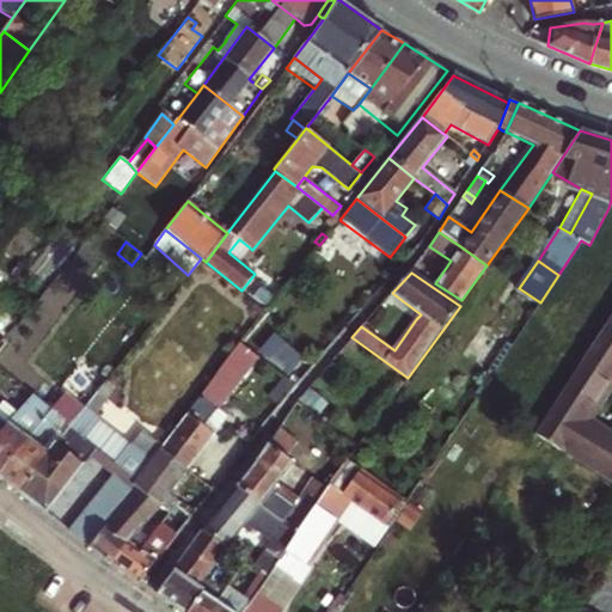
[(421,314),(392,293),(386,299),(416,319),(421,314)]
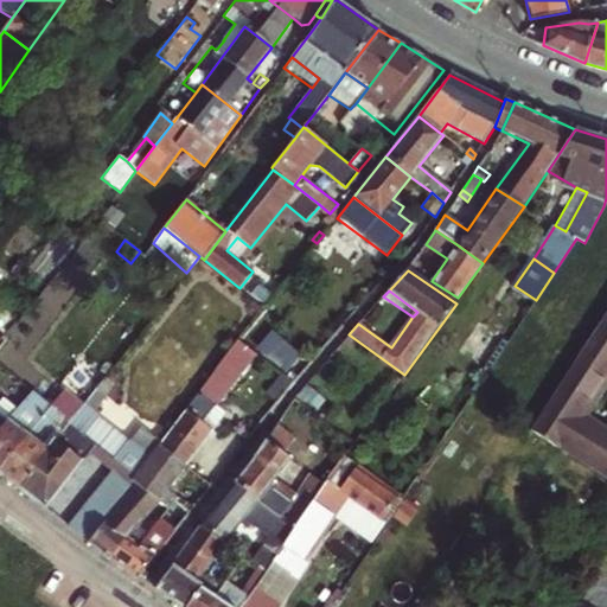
[(606,312),(530,430),(606,478),(606,434),(577,416),(606,369),(606,312)]
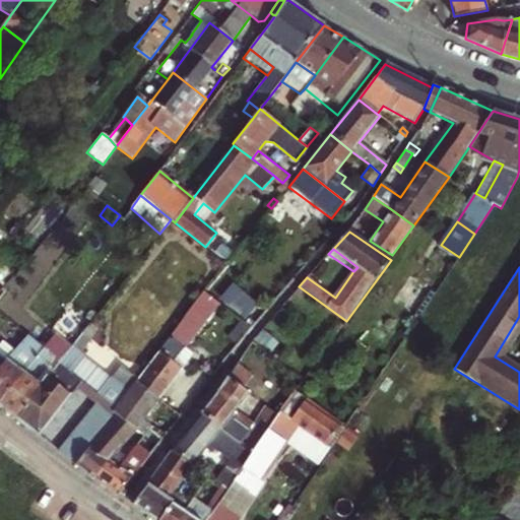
[(13,280),(0,269),(0,282),(7,288),(13,280)]
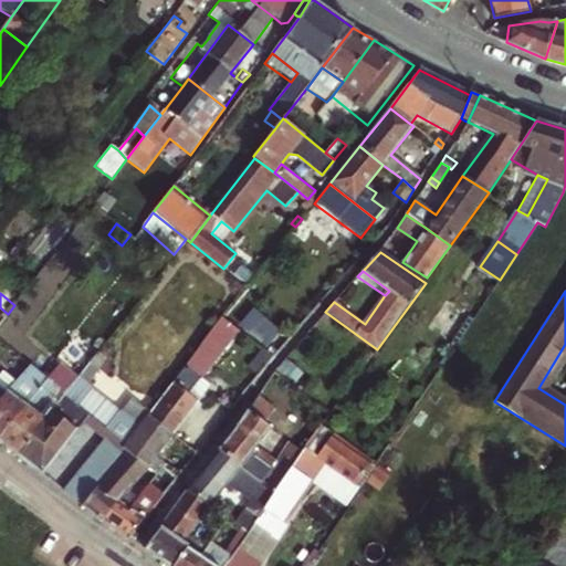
[(239,331),(223,317),(150,412),(147,417),(173,436),(198,402),(189,395),(200,380),(239,331)]
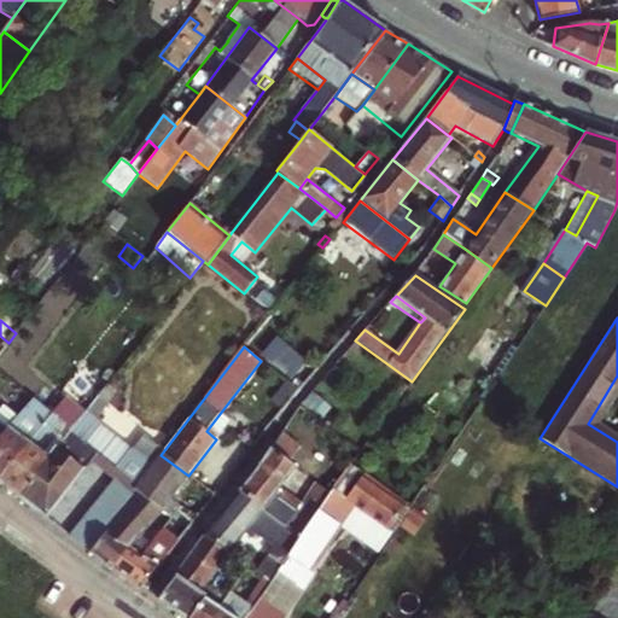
[(112,390),(106,385),(98,396),(104,401),(112,390)]
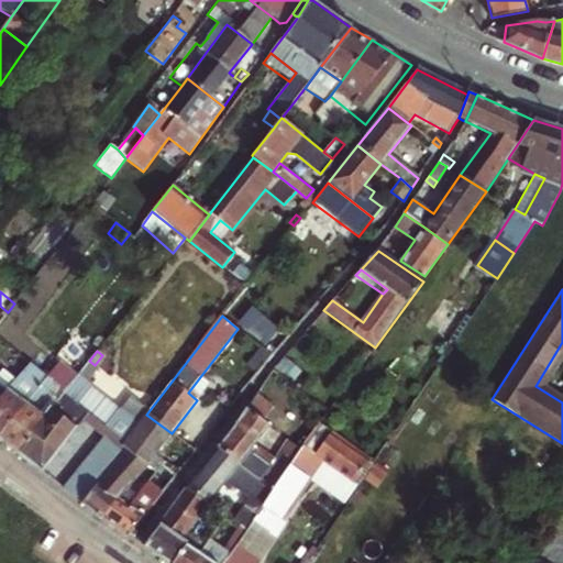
[(88,422),(101,433),(120,409),(86,383),(98,367),(95,365),(89,361),(64,392),(31,435),(17,454),(41,473),(56,453),(88,414),(92,418),(88,422)]
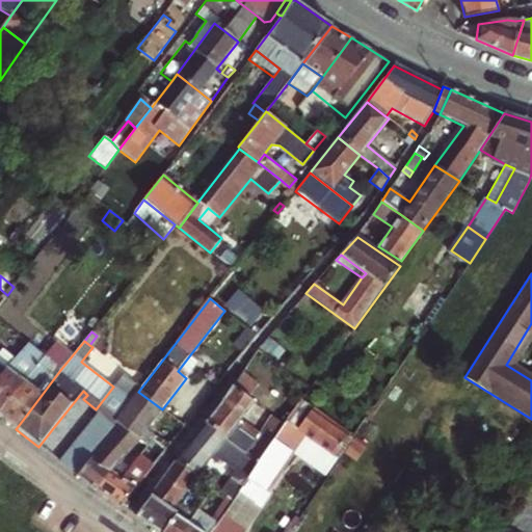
[(0,353),(0,410),(45,356),(28,343),(15,358),(3,350),(0,353)]
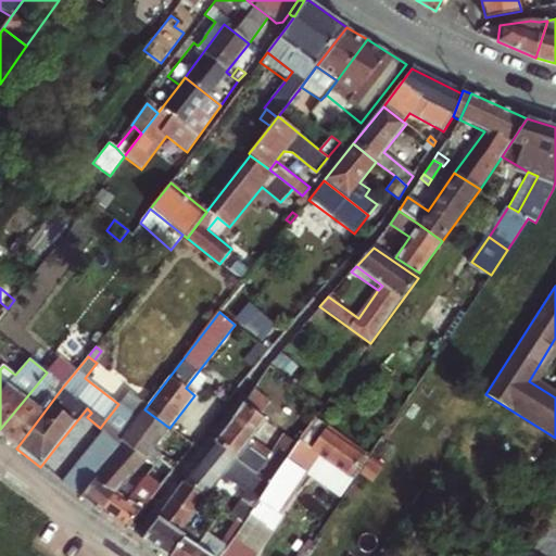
[(47,373),(0,429),(0,436),(16,449),(30,430),(63,387),(47,373)]
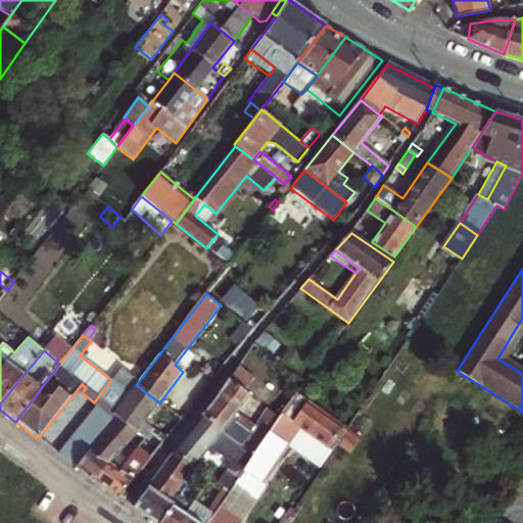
[(194,358),(185,351),(175,365),(183,372),(194,358)]
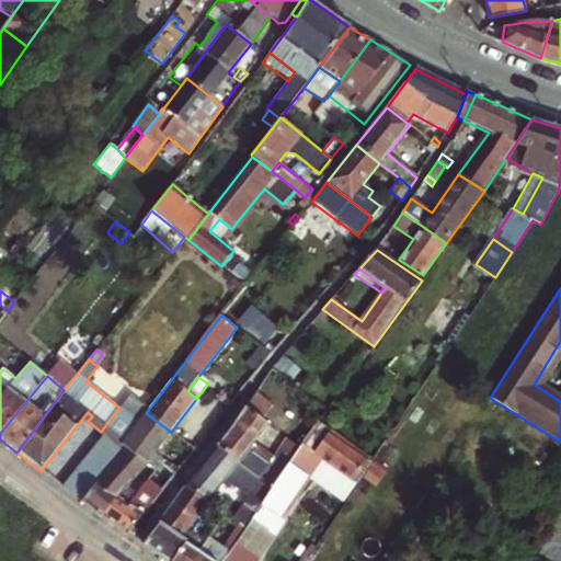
[(245,408),(231,426),(216,447),(274,487),(300,447),(287,438),(273,458),(254,444),(268,425),(261,420),(272,407),(255,392),(245,408)]
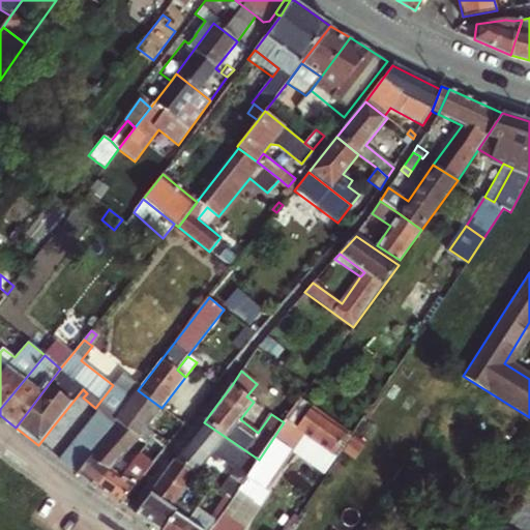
[(123,373),(114,385),(131,399),(138,390),(141,386),(123,373)]
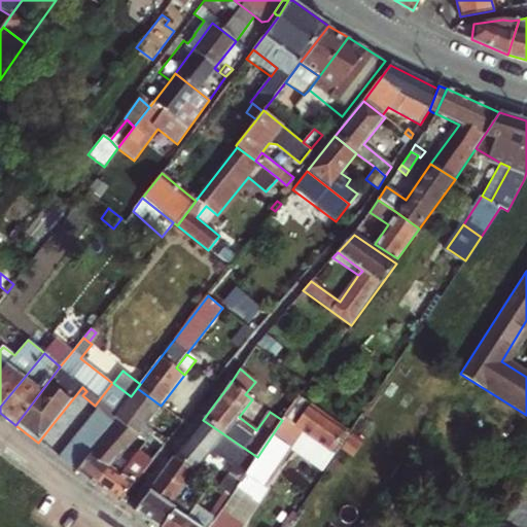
[(99,409),(59,458),(76,470),(118,421),(114,417),(125,403),(131,396),(113,383),(112,383),(95,406),(99,409)]
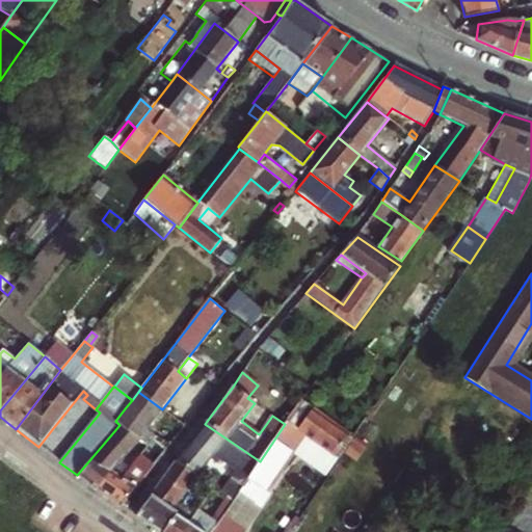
[(162,409),(138,392),(132,400),(126,407),(115,421),(120,425),(138,440),(147,429),(162,409)]
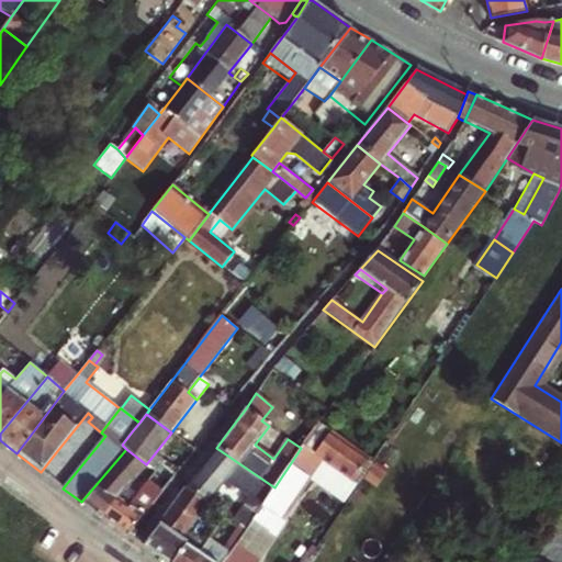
[(274,487),(257,514),(245,531),(224,561),(254,561),(310,480),(344,503),(357,484),(353,482),(371,459),(318,422),(301,448),(274,487)]
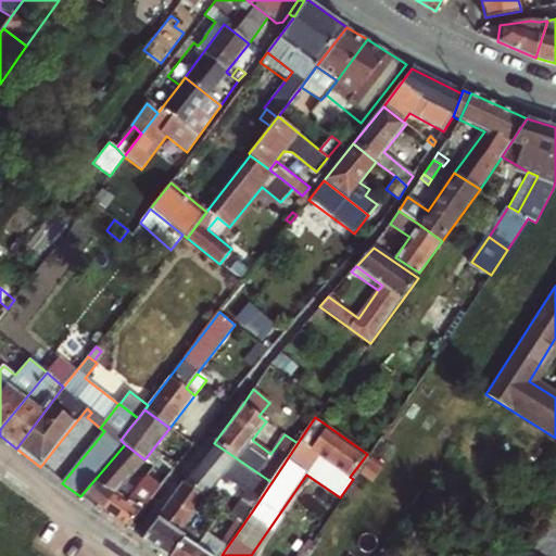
[(241,500),(254,508),(272,482),(214,443),(180,483),(203,498),(223,472),(247,492),(241,500)]
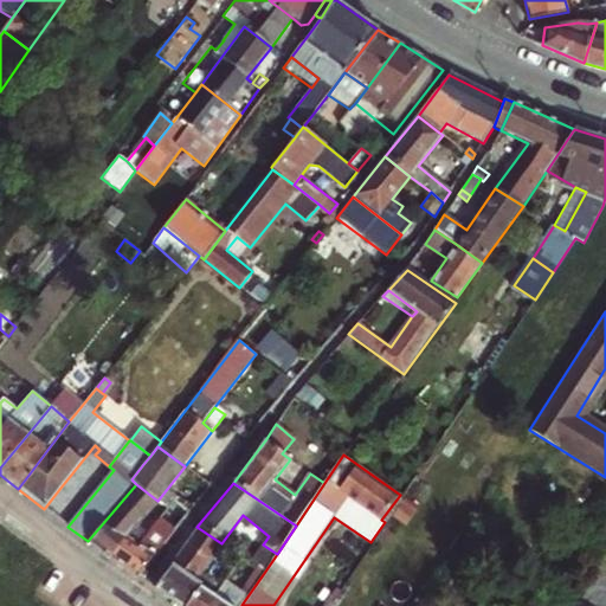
[(158,501),(136,484),(88,541),(110,558),(146,515),(158,501)]
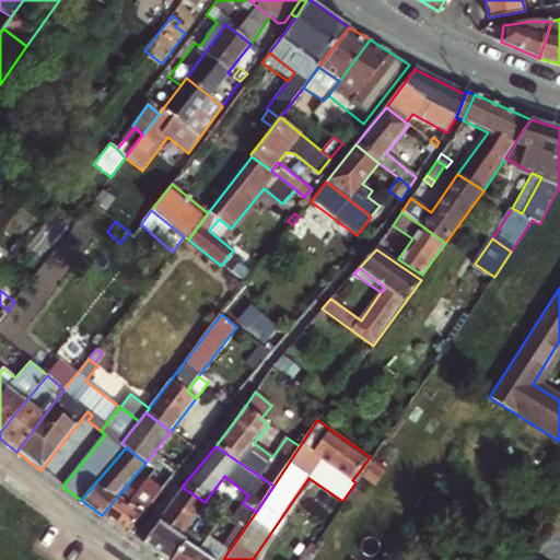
[(163,458),(154,452),(146,463),(154,470),(161,463),(163,458)]
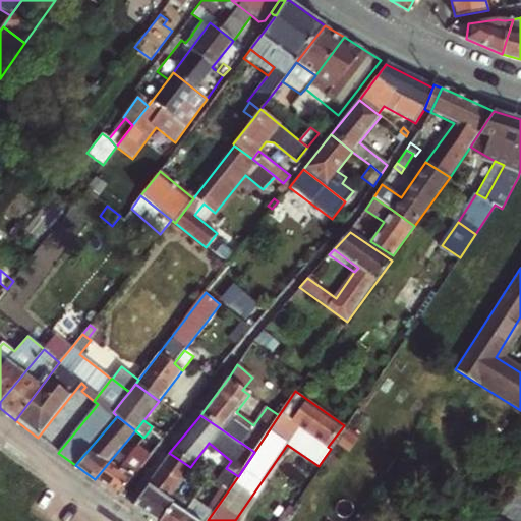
[(353,431),(347,427),(336,443),(341,447),(353,431)]
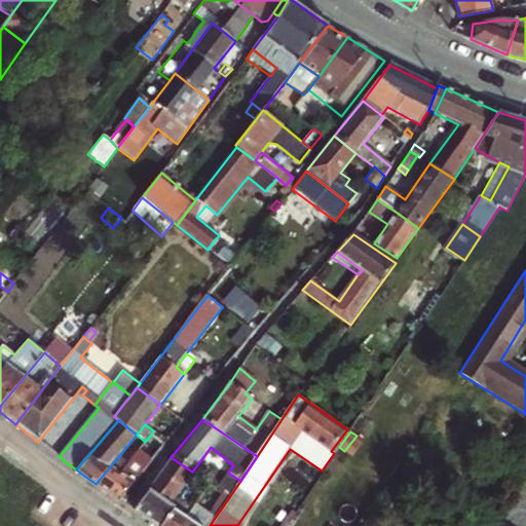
[(147,464),(164,445),(151,435),(145,442),(135,454),(147,464)]
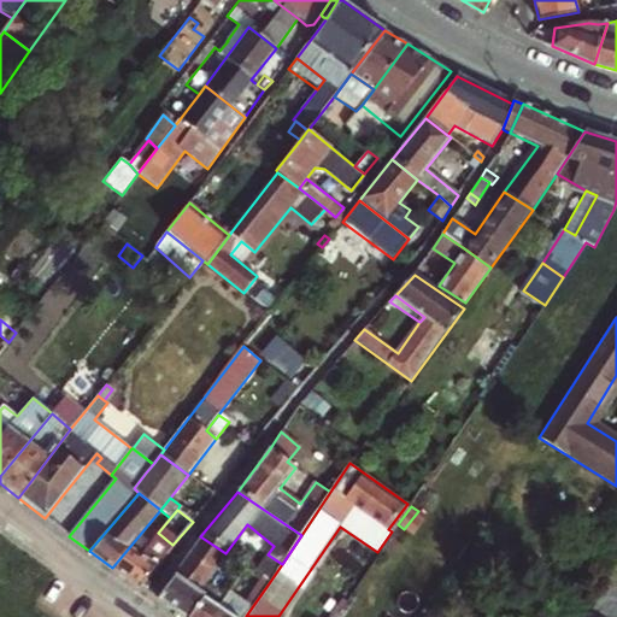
[(172,545),(158,533),(148,524),(112,568),(140,587),(172,545)]
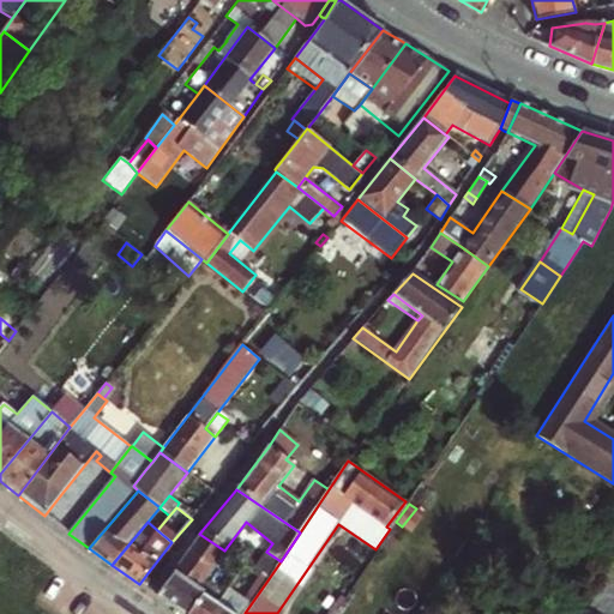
[(196,591),(203,582),(224,551),(199,534),(172,575),(155,600),(175,613),(188,613),(203,595),(196,591)]
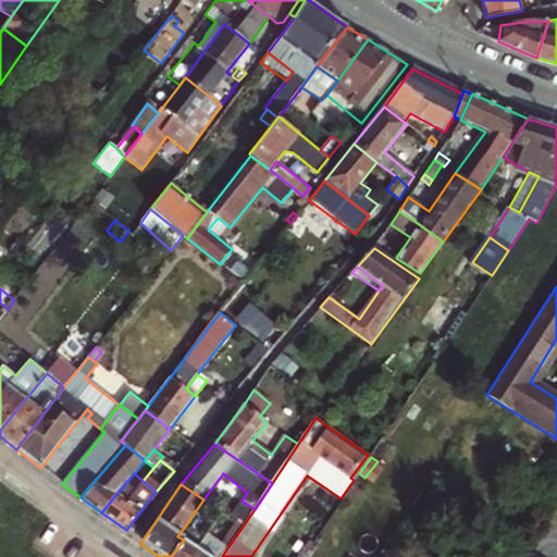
[(243,527),(255,509),(242,500),(230,518),(236,522),(243,527)]
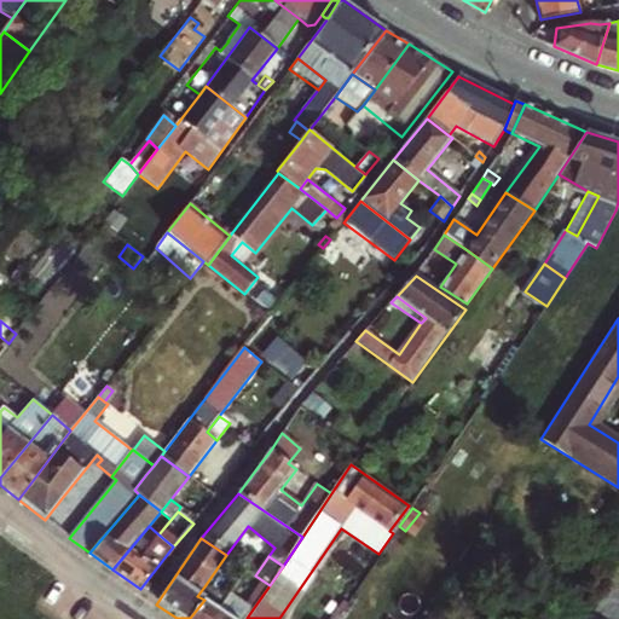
[(247,618),(270,585),(262,580),(248,606),(230,594),(226,600),(218,609),(204,600),(190,618),(247,618)]
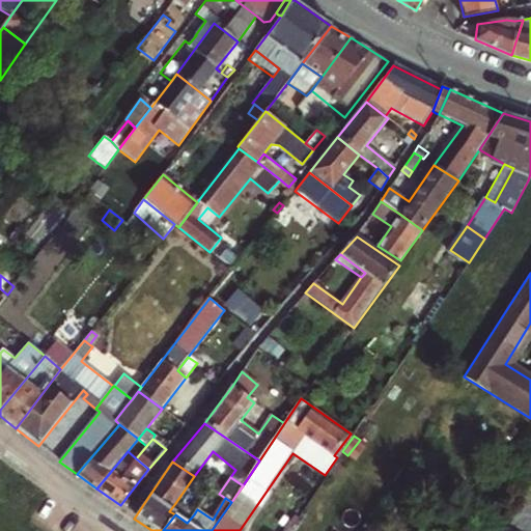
[(194,514),(175,503),(169,511),(175,514),(187,523),(194,514)]
